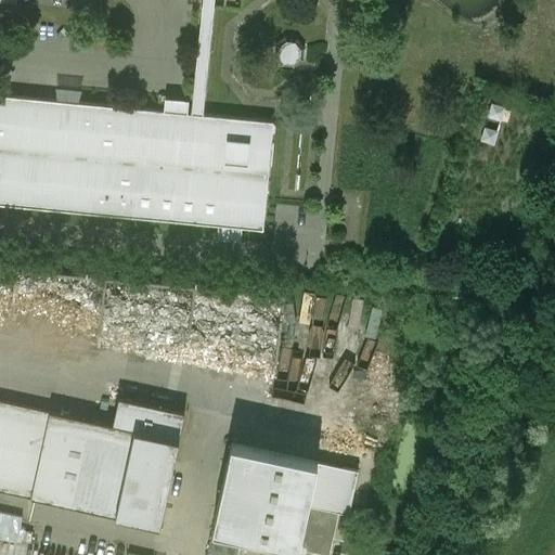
[(202,0),(191,114),(203,115),(214,0),(202,0)]
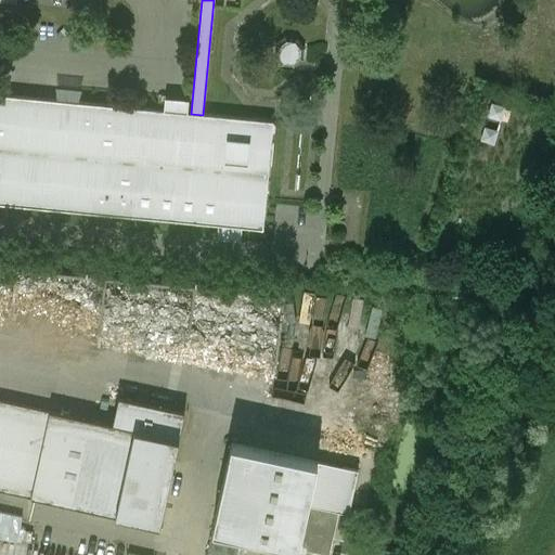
[(296,40),(285,39),(275,46),(274,57),(281,66),(293,67),(301,61),(304,49),(296,40)]
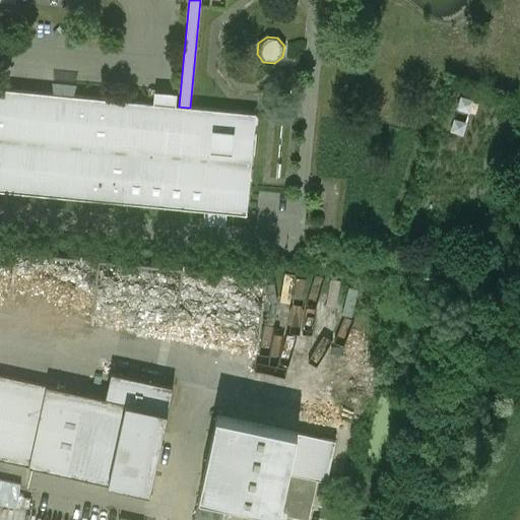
[(58,81),(57,91),(79,91),(79,81),(58,81)]
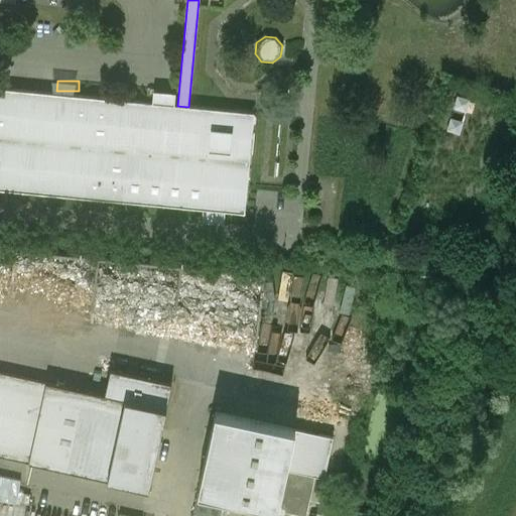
[(177,106),(0,89),(0,189),(244,214),(254,114),(188,107),(177,106)]
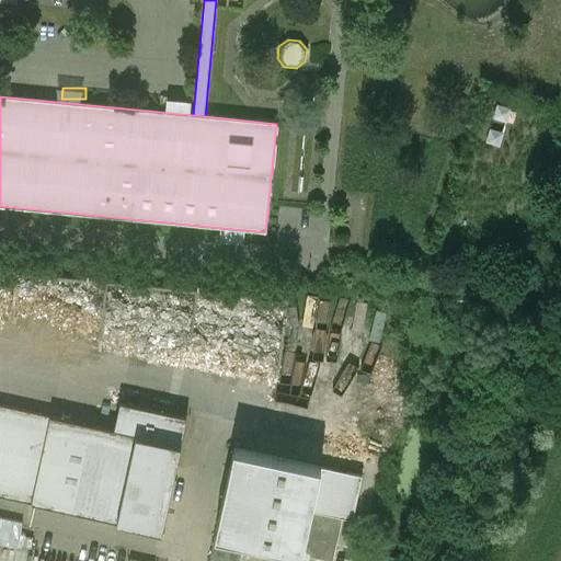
[(247,345),(172,329),(169,344),(243,359),(247,345)]
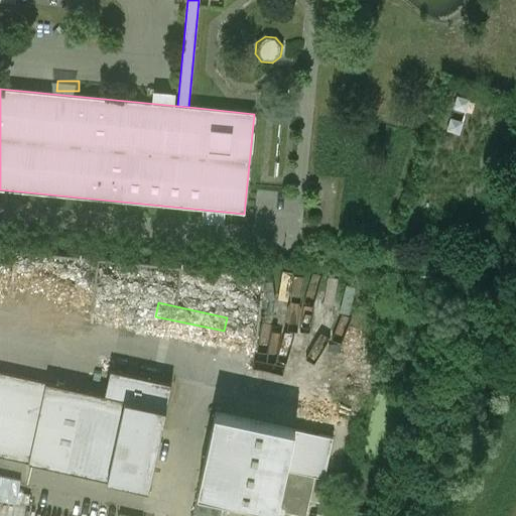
[(104,396),(45,383),(28,463),(106,480),(124,400),(165,409),(171,384),(110,370),(104,396)]
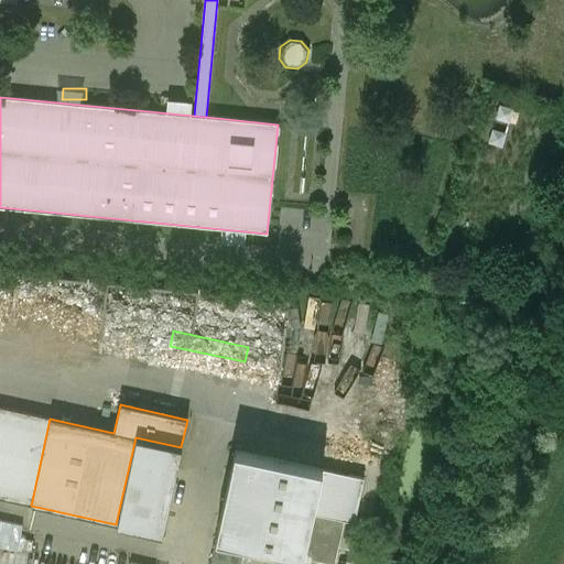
[(0,499),(31,506),(50,419),(0,407),(0,499)]
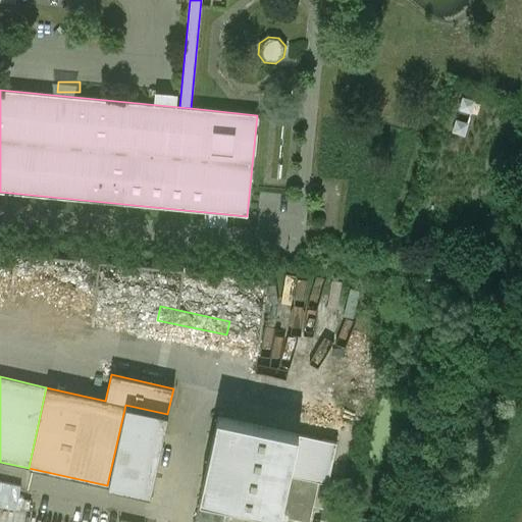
[(167,414),(125,405),(107,485),(150,494),(167,414)]
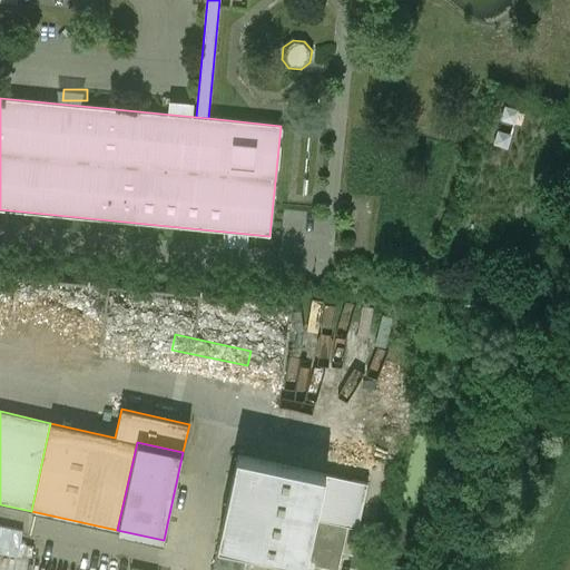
[(325,474),(237,455),(217,543),(306,563),(325,474)]
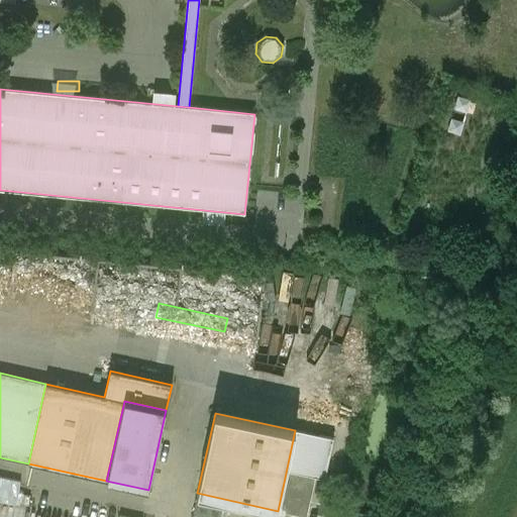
[(278,511),(197,493),(192,516),(306,516),(315,478),(324,480),(333,439),(295,430),(278,511)]
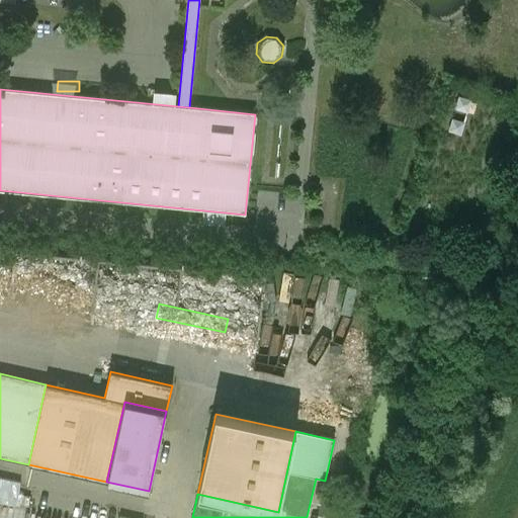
[(20,482),(0,477),(0,503),(15,507),(20,482)]
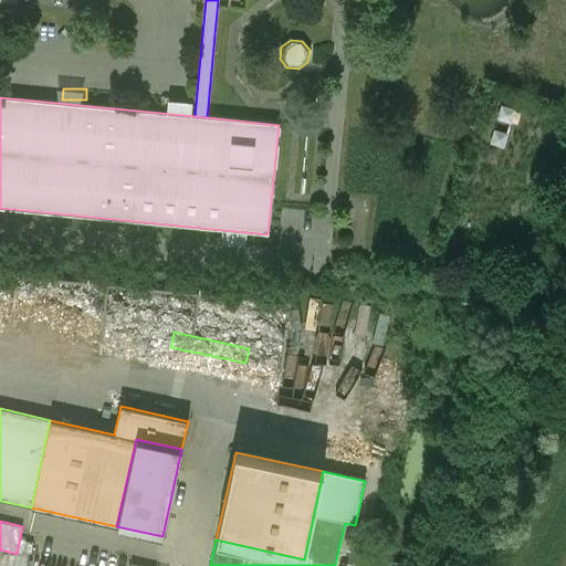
All buildings are outlined.
